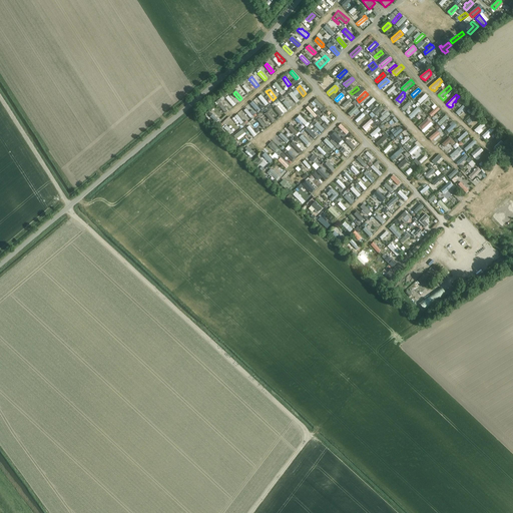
[(421,104),(428,97),(426,95),(419,101),(421,104)]
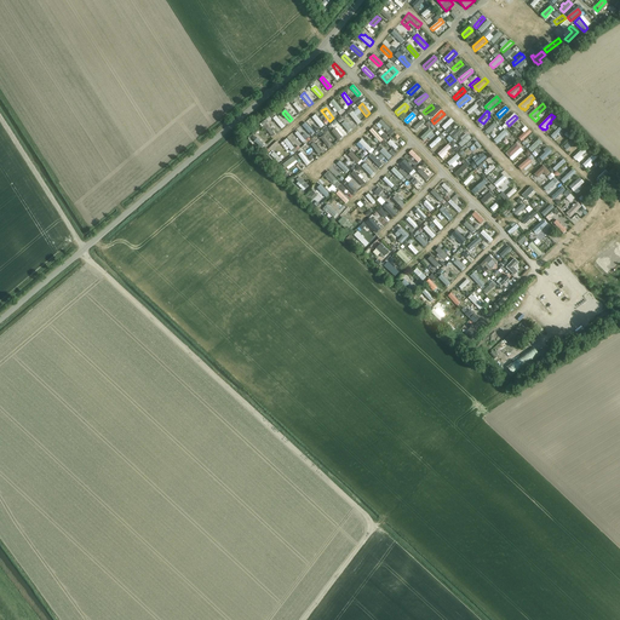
[(282,125),(276,119),(277,119),(275,116),(273,119),(274,121),(280,127),(282,125)]
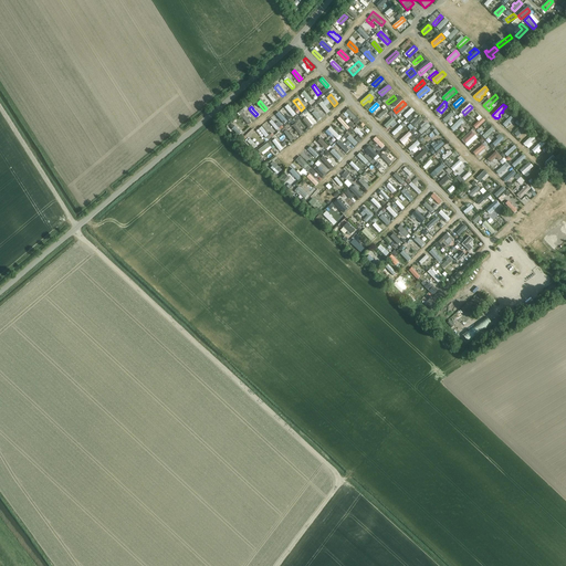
[(320,118),(323,115),(316,107),(313,111),(320,118)]
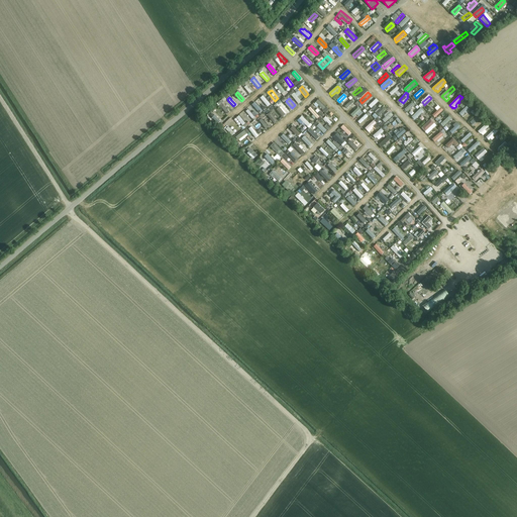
[(315,103),(322,110),(325,107),(318,100),(315,103)]
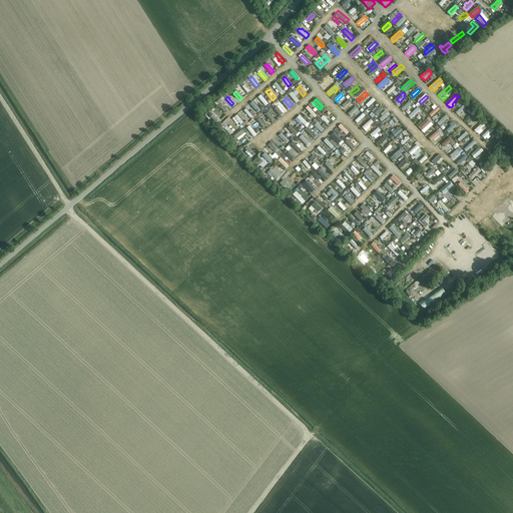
[(349,99),(342,106),(344,108),(351,101),(349,99)]
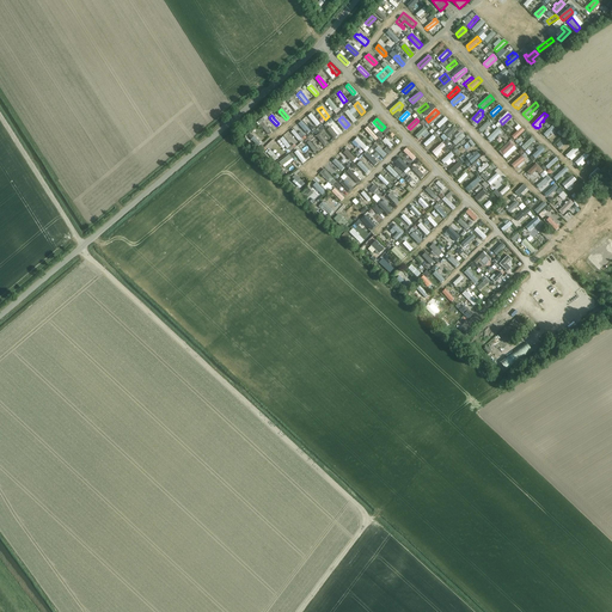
[(435,132),(445,122),(442,120),(433,128),(435,132)]
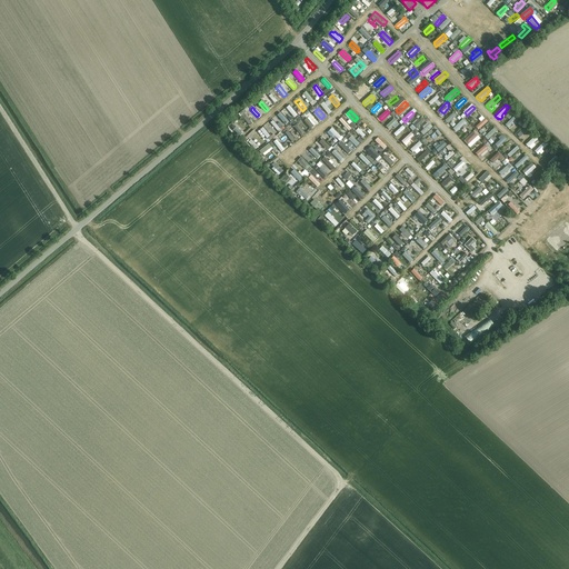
[(278,117),(285,123),(288,121),(281,113),(278,117)]
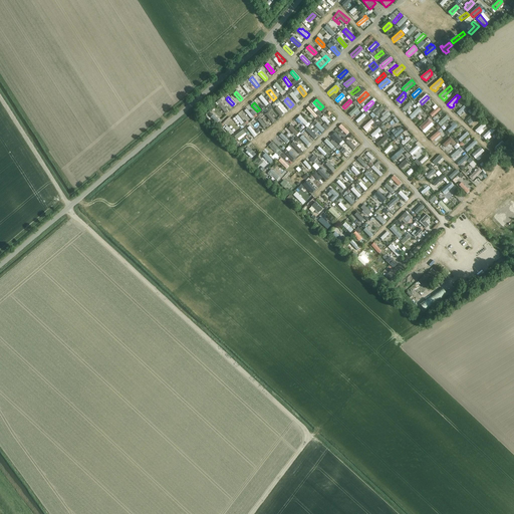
[(429,110),(435,104),(434,102),(430,105),(429,104),(428,105),(426,107),(429,110)]
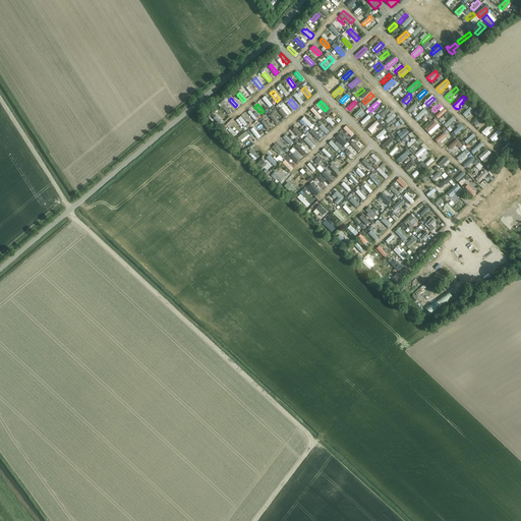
[(286,114),(290,112),(284,105),(281,107),(286,114)]
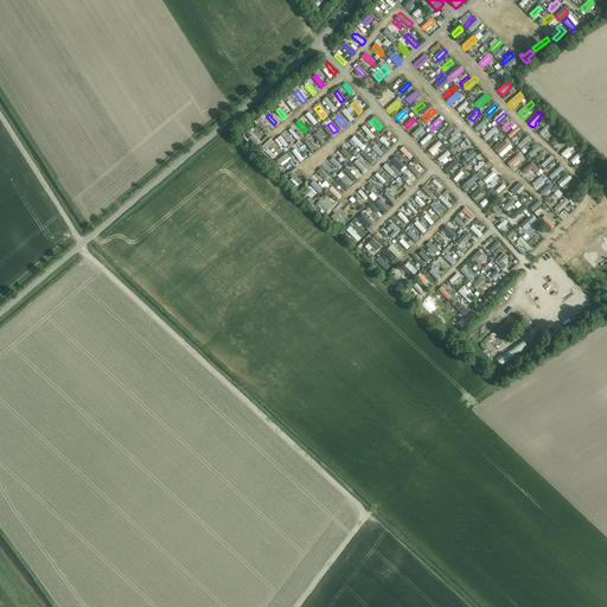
[(496,123),(485,135),(490,139),(500,128),(496,123)]
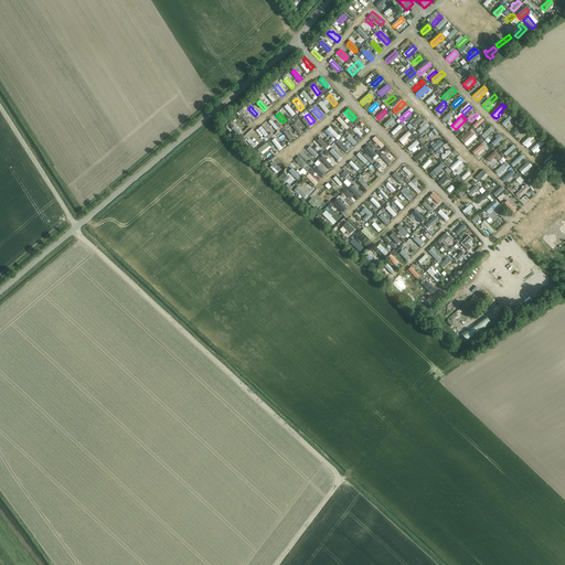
[(300,118),(307,126),(309,124),(302,116),(300,118)]
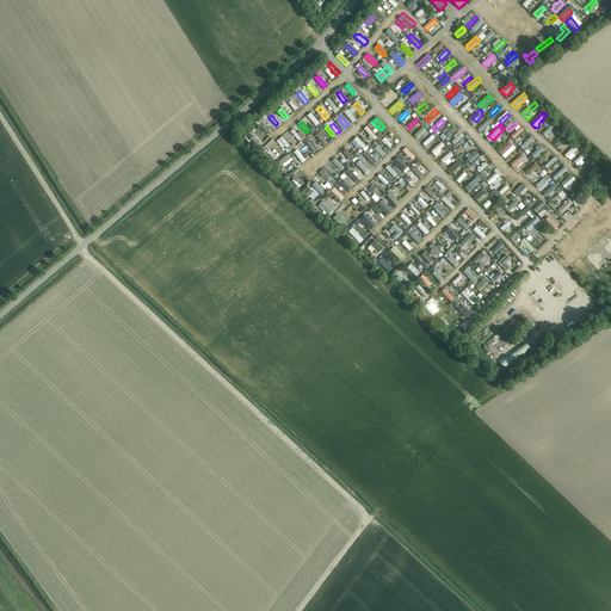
[(551,125),(542,135),(545,137),(550,134),(551,135),(554,133),(553,130),(554,129),(551,125)]
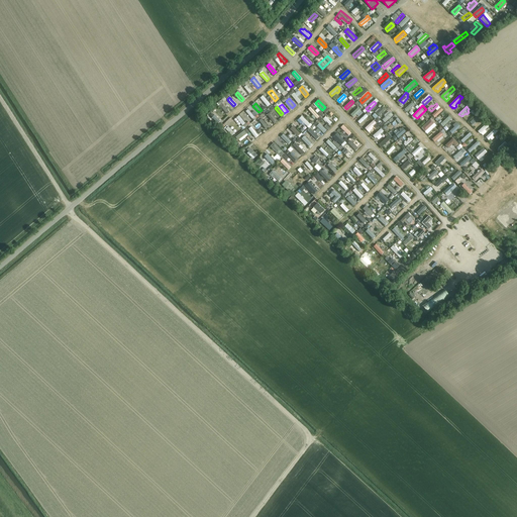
[(318,116),(310,107),(308,109),(316,119),(317,119),(318,120),(320,117),(319,116),(318,116)]
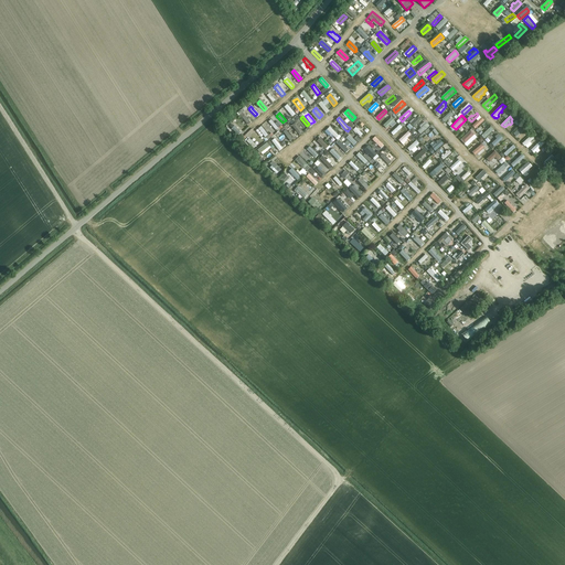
[(413,127),(420,120),(418,117),(416,119),(415,118),(414,119),(414,120),(411,124),(413,127)]
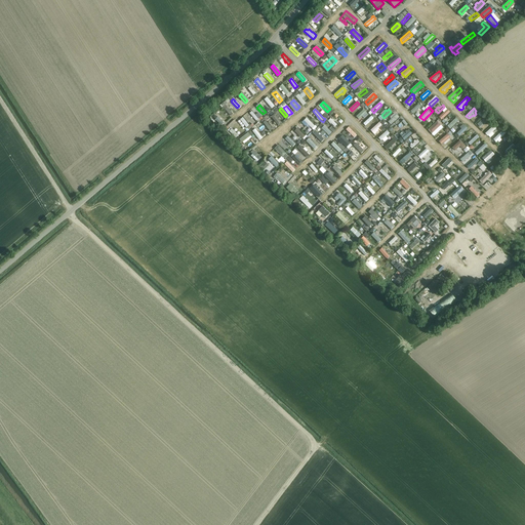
[(363,110),(357,116),(359,119),(365,112),(363,110)]
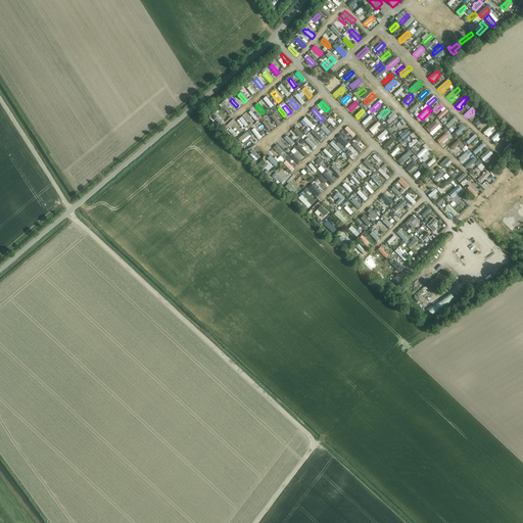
[(248,113),(254,121),(257,119),(250,111),(248,113)]
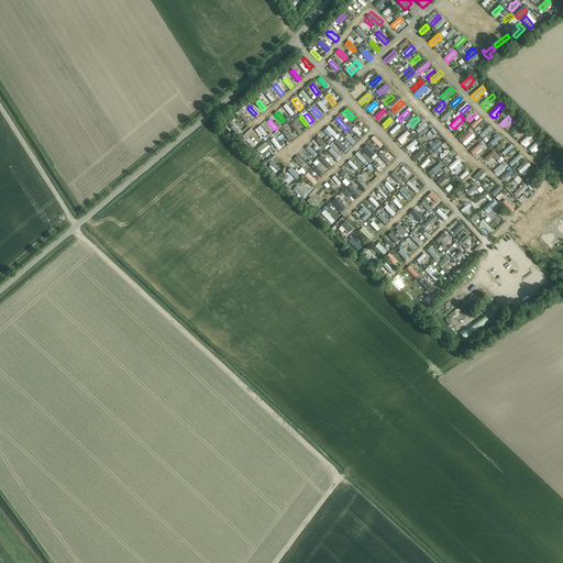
[(476,131),(485,123),(483,120),(474,129),(476,131)]
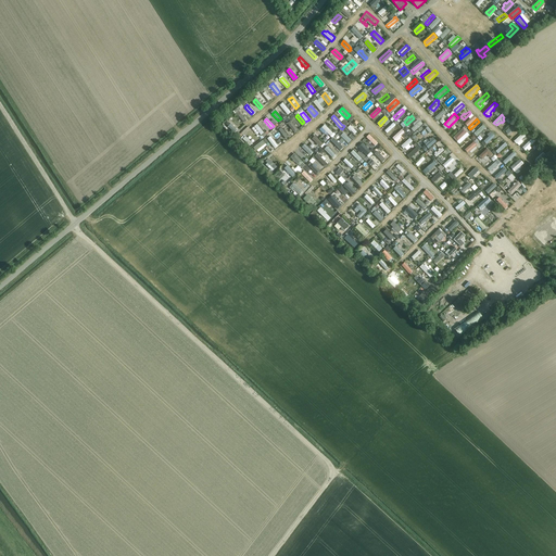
[(412,135),(422,125),(419,122),(408,131),(412,135)]
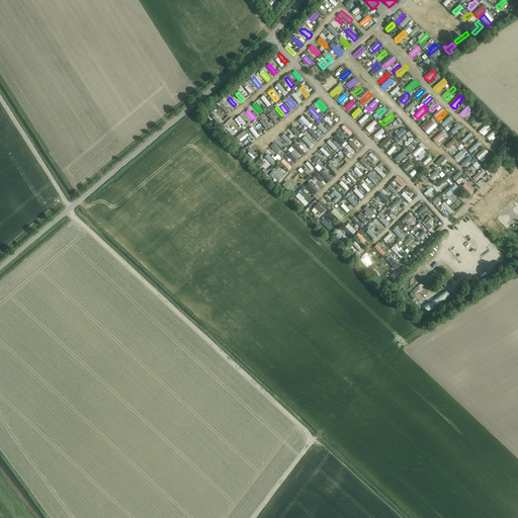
[(366,114),(358,122),(360,124),(368,116),(366,114)]
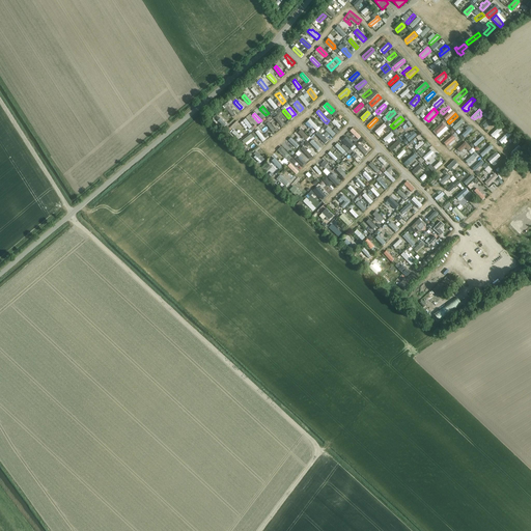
[(218,121),(224,128),(226,124),(220,118),(218,121)]
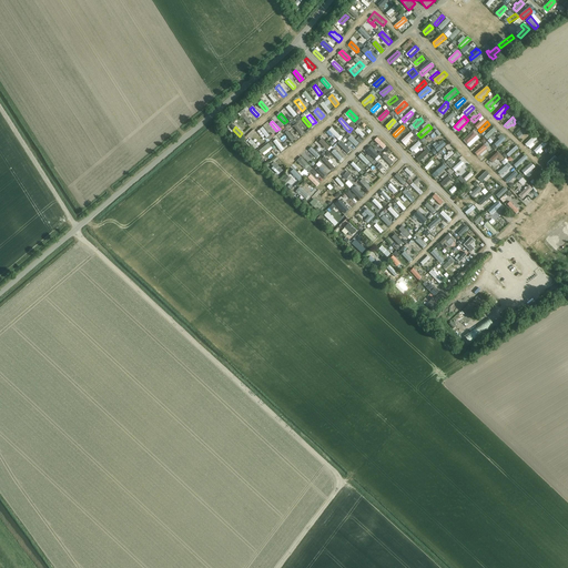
[(261,130),(269,141),(272,139),(271,137),(270,134),(269,135),(264,128),(261,130)]
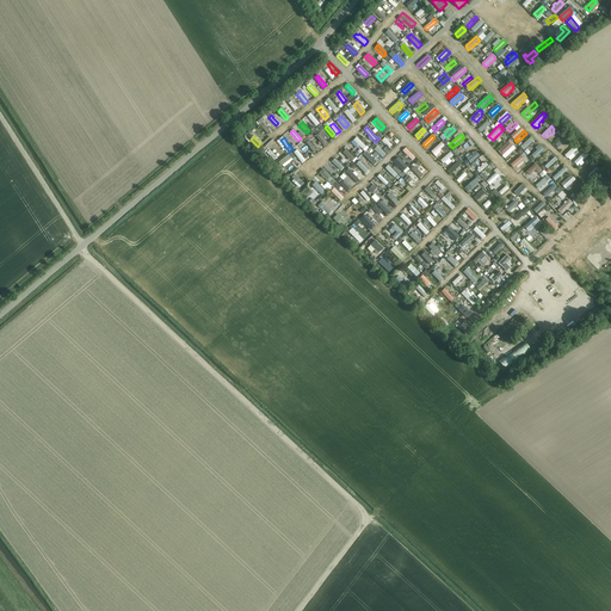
[(557,148),(567,140),(565,137),(555,144),(557,148)]
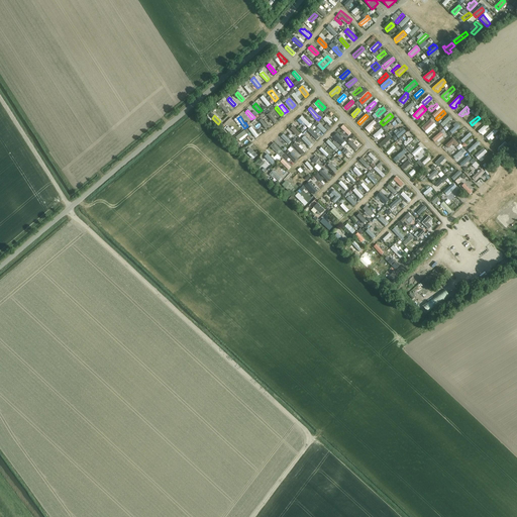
[(308,123),(301,117),(299,119),(303,123),(302,124),(304,125),(305,124),(306,126),(308,123)]
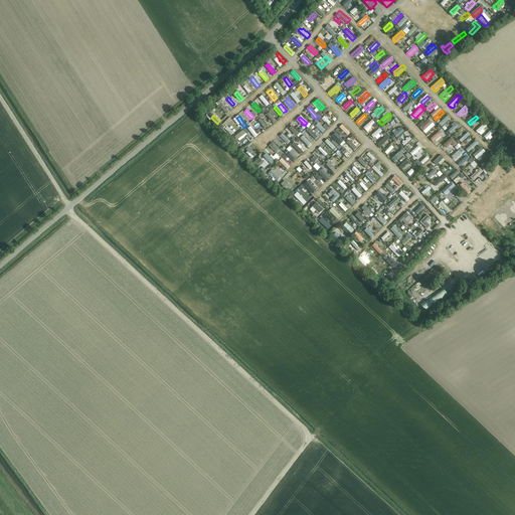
[(322,119),(328,125),(330,123),(324,117),(322,119)]
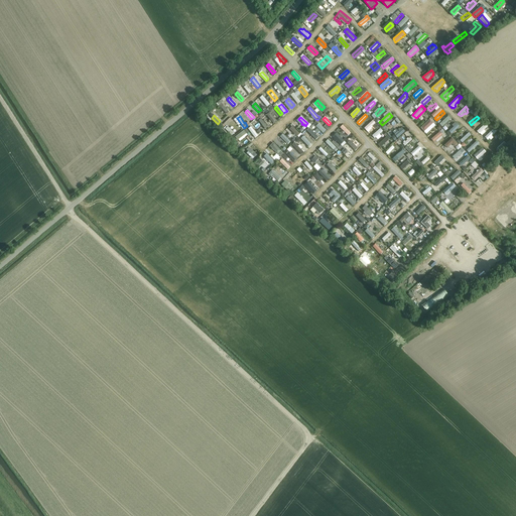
[(258,121),(265,129),(267,127),(261,119),(258,121)]
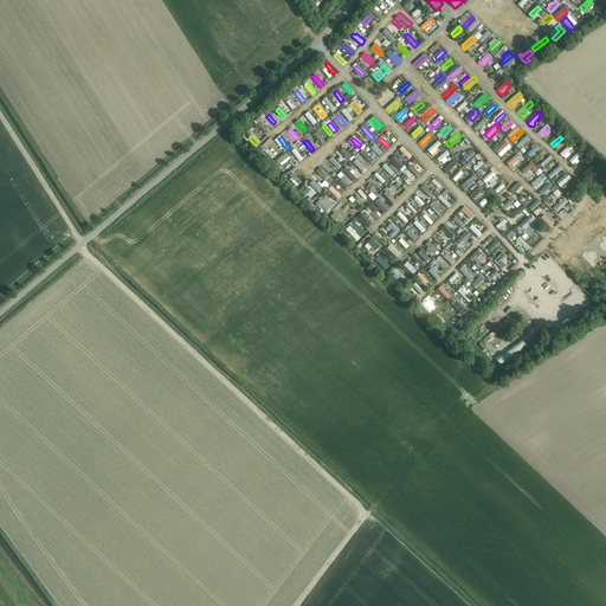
[(438,142),(427,152),(432,156),(436,153),(436,152),(437,149),(436,148),(440,144),(438,142)]
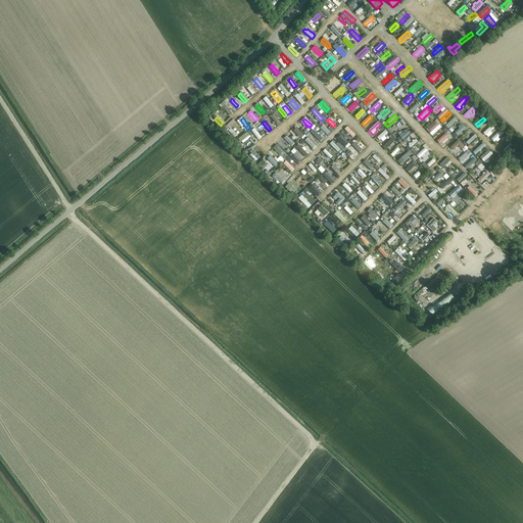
[(407,132),(403,128),(401,130),(396,124),(394,125),(402,135),(407,132)]
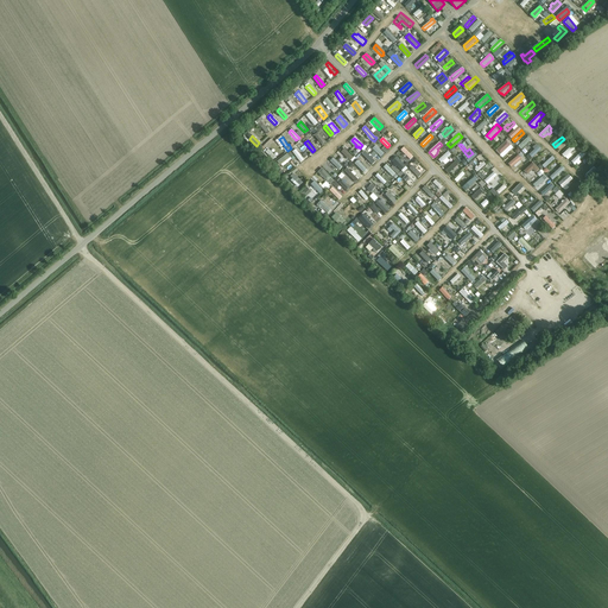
[(564,158),(575,149),(572,145),(562,156),(564,158)]
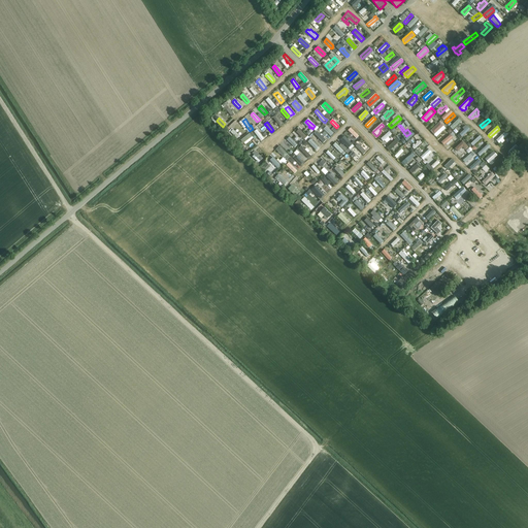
[(324,130),(330,136),(332,133),(326,127),(324,130)]
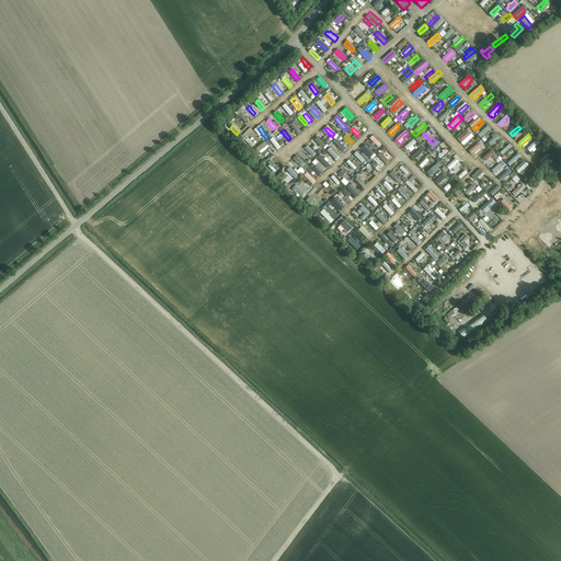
[(469,135),(460,142),(464,145),(467,141),(468,144),(471,140),(470,139),(471,138),(469,135)]
